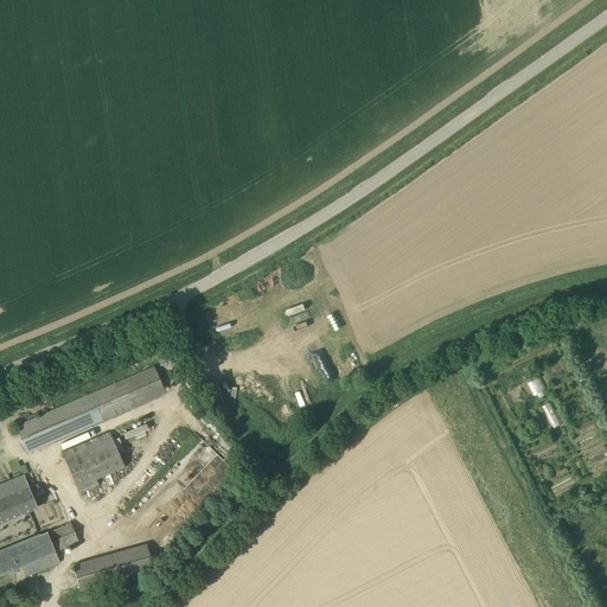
[(26,453),(129,409),(165,393),(154,366),(117,383),(16,427),(26,453)]
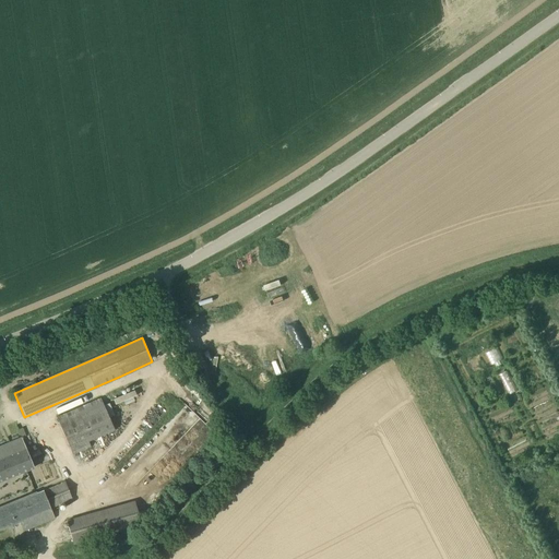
[(498,347),(487,351),(491,364),(502,360),(498,347)]
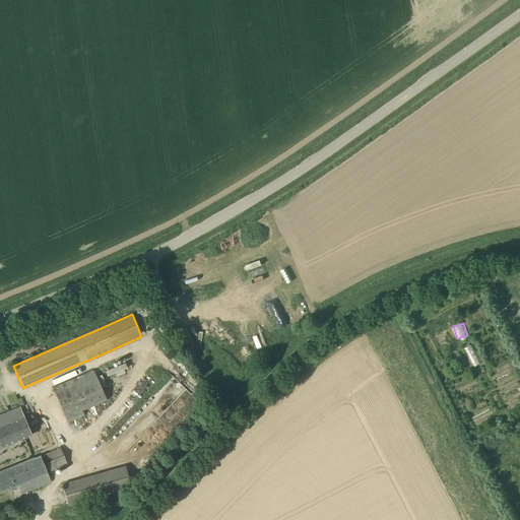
[(465,347),(474,366),(481,363),(472,343),(465,347)]
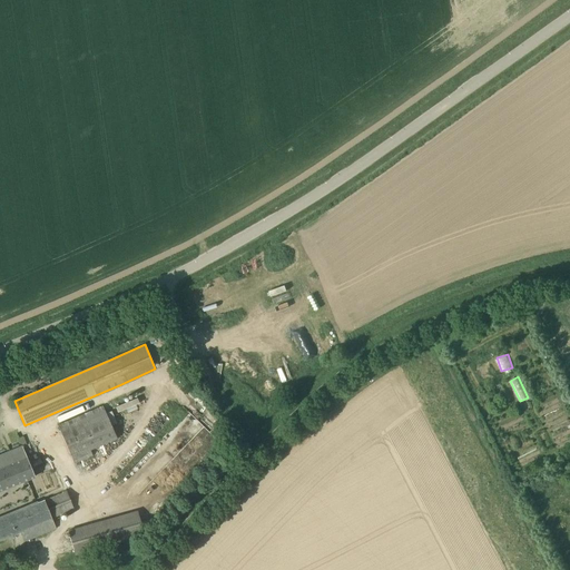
[(92,455),(90,451),(117,439),(102,405),(58,425),(75,463),(92,455)]
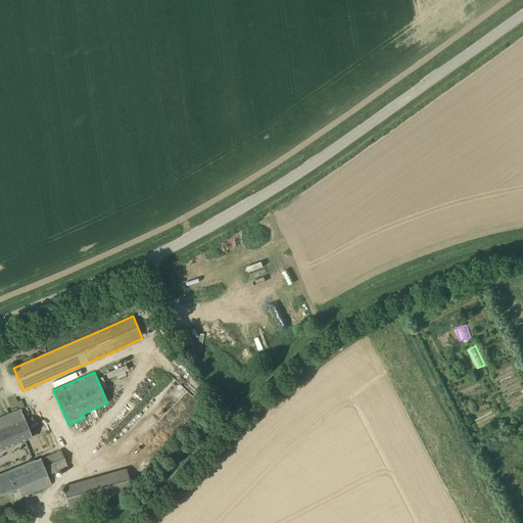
[(0,449),(26,440),(32,437),(20,410),(0,418),(0,449)]
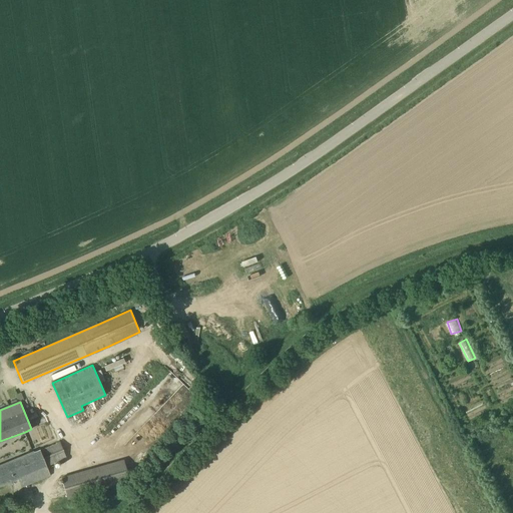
[(47,466),(67,458),(60,441),(56,443),(34,452),(0,466),(0,485),(1,487),(18,479),(35,472),(39,481),(51,476),(47,466)]
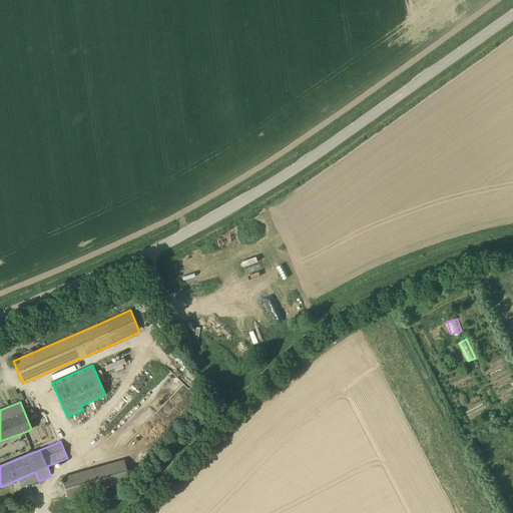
[(68,499),(130,481),(124,460),(61,478),(68,499)]
